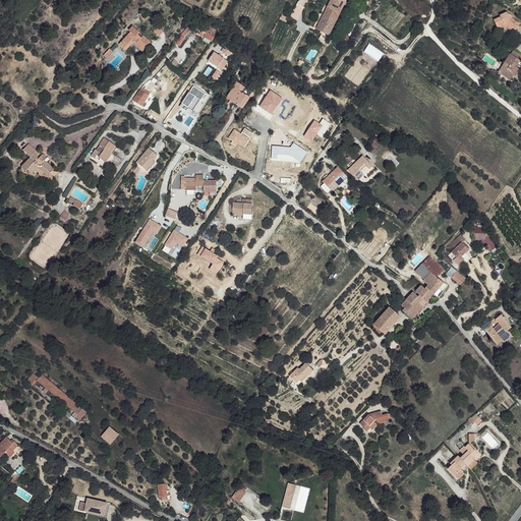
[(295,21),(298,16),(306,0),(298,0),(290,18),(295,21)]
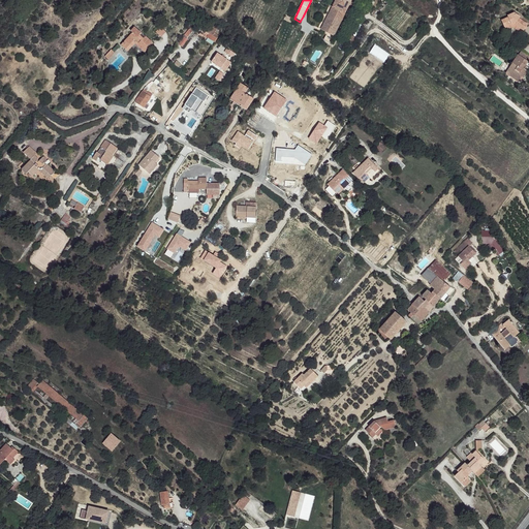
[(345,12),(351,0),(336,0),(333,6),(345,12)]
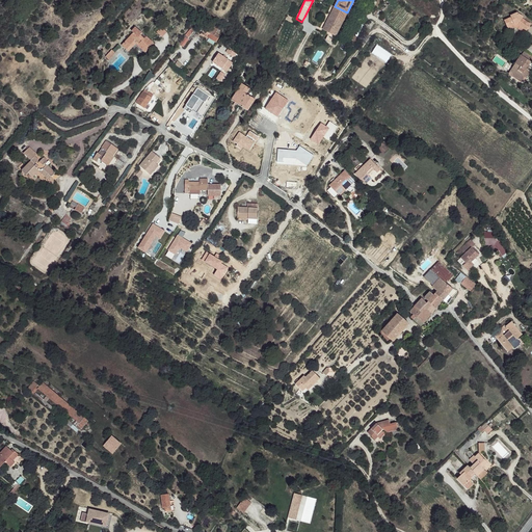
[(323,29),(336,35),(343,21),(347,12),(335,6),(323,29)]
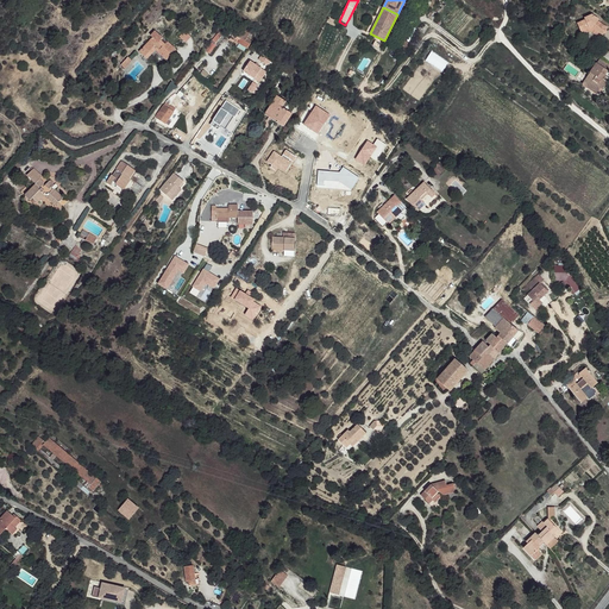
[(601,20),(592,16),(585,19),(586,22),(591,35),(595,30),(600,23),(601,20)]
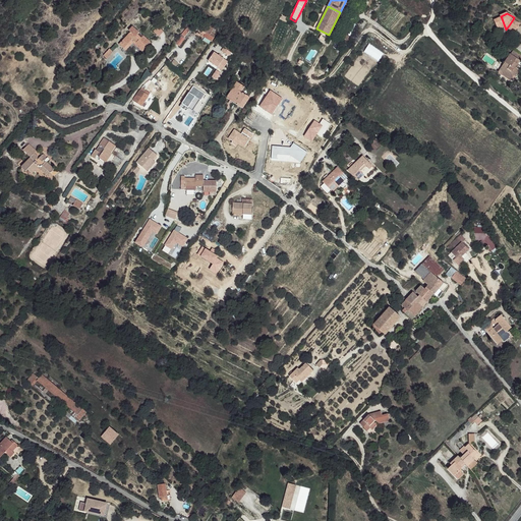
[(306,21),(298,16),(295,21),(304,26),(306,21)]
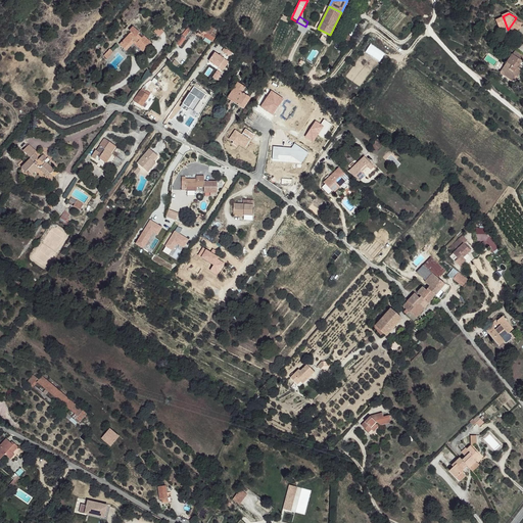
[(504,18),(497,21),(501,31),(508,30),(504,18)]
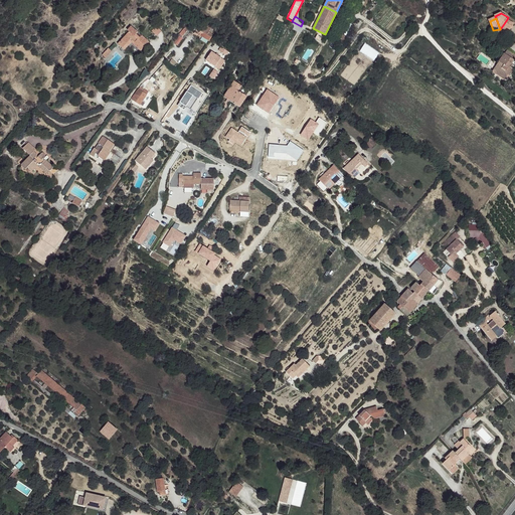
[(514,24),(507,19),(503,25),(507,29),(510,31),(514,24)]
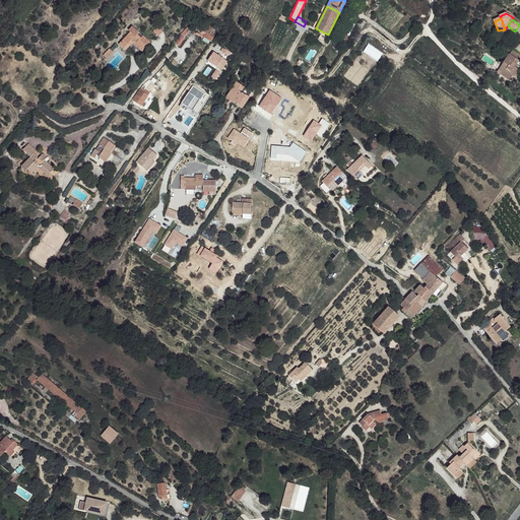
[(207,28),(200,24),(198,27),(200,28),(196,35),(209,45),(213,39),(212,37),(209,35),(210,31),(207,28)]
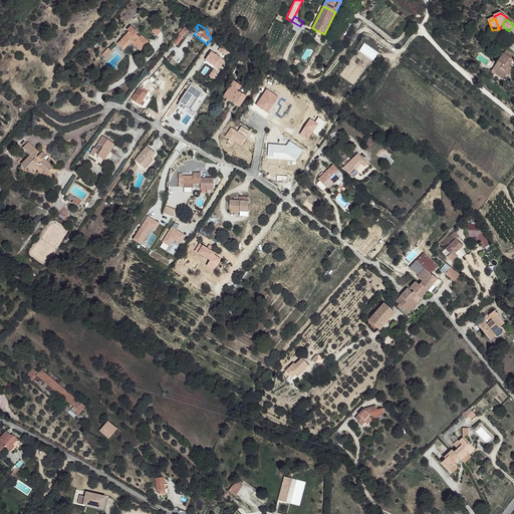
[(147,41),(130,26),(125,29),(126,31),(116,43),(120,47),(123,44),(125,45),(130,41),(140,50),(147,41)]
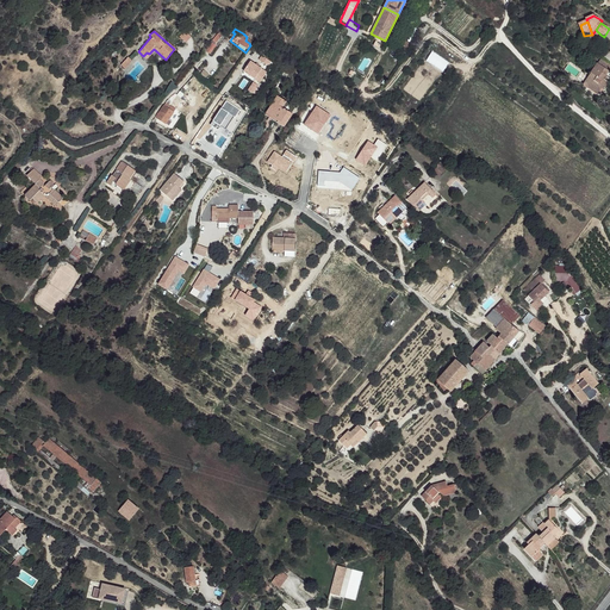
[(179,37),(186,43),(191,36),(184,31),(179,37)]
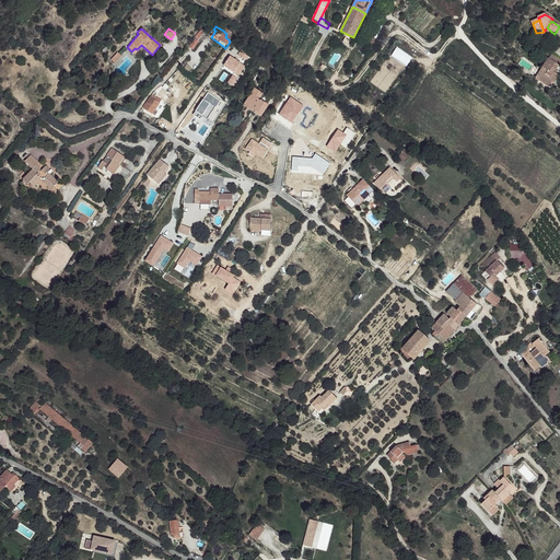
[(353,37),(340,31),(338,34),(352,41),(353,37)]
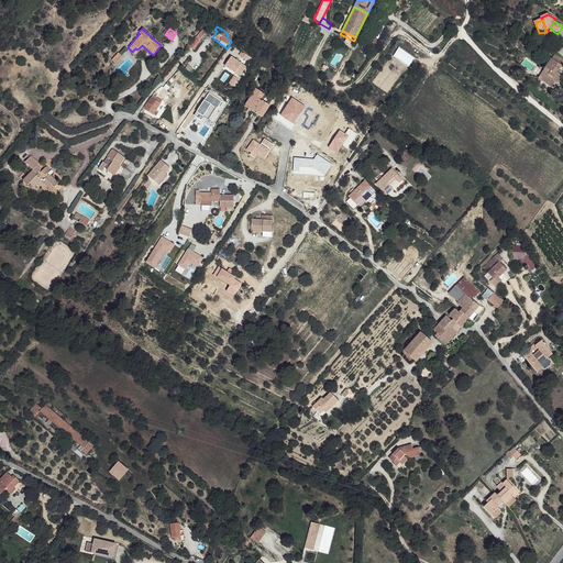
[(195,50),(200,42),(195,39),(190,46),(195,50)]
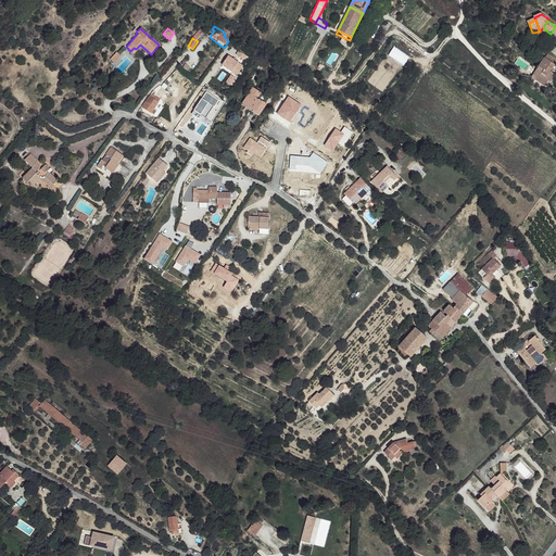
[(140,45),(136,49),(148,59),(151,54),(140,45)]
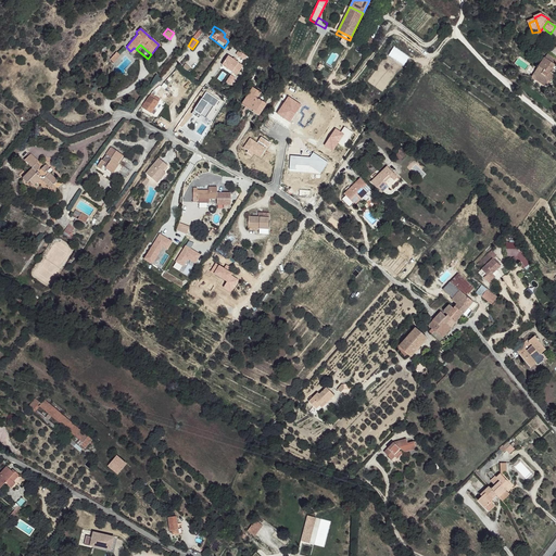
[(555,65),(545,58),(534,74),(545,81),(547,78),(552,80),(555,75),(552,72),(555,65)]
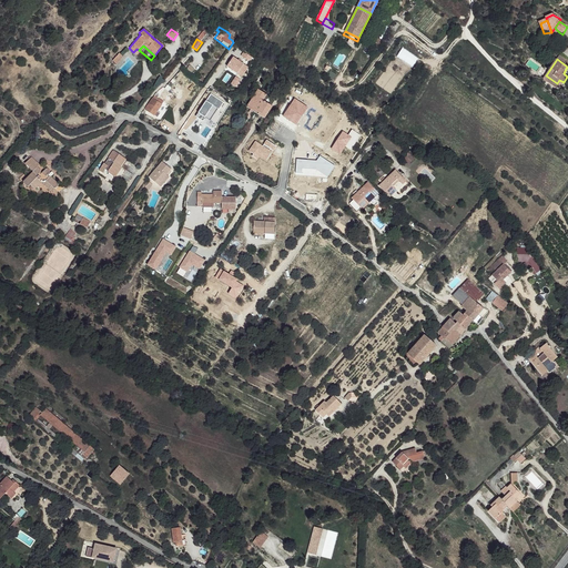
[(557,83),(546,75),(544,81),(556,89),(559,84),(557,83)]
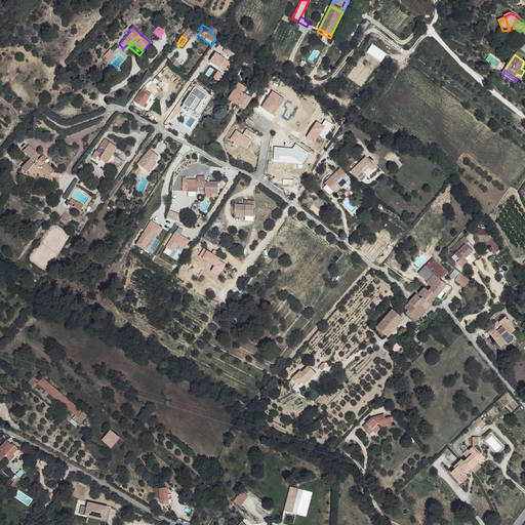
[(160,87),(163,83),(155,78),(152,82),(160,87)]
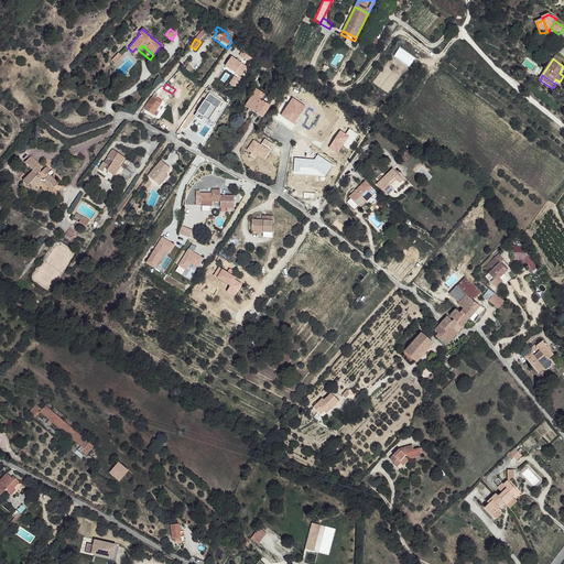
[(262,95),(257,91),(246,108),(251,111),(262,95)]
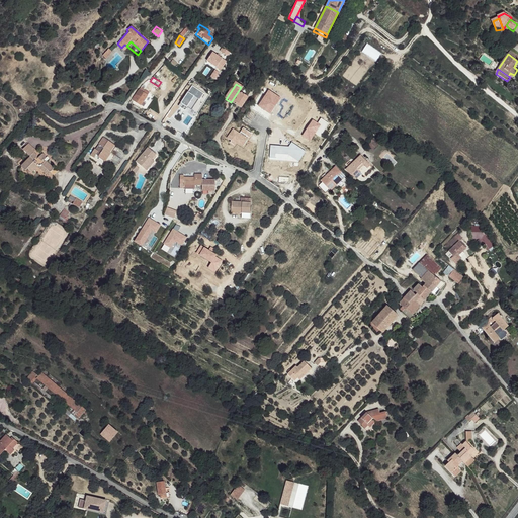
[(250,93),(241,87),(231,102),(236,105),(237,104),(242,107),(250,93)]
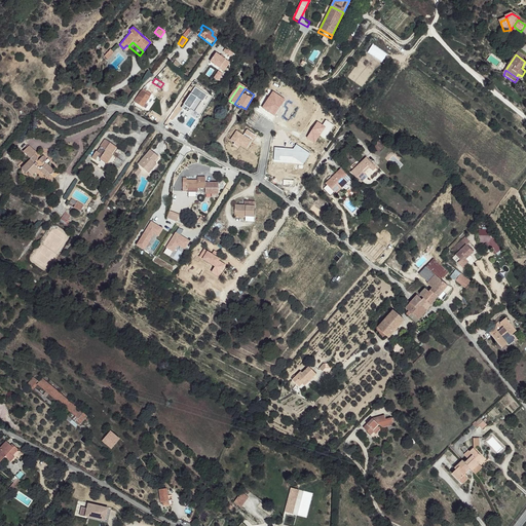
[(149,98),(144,92),(137,103),(142,107),(149,98)]
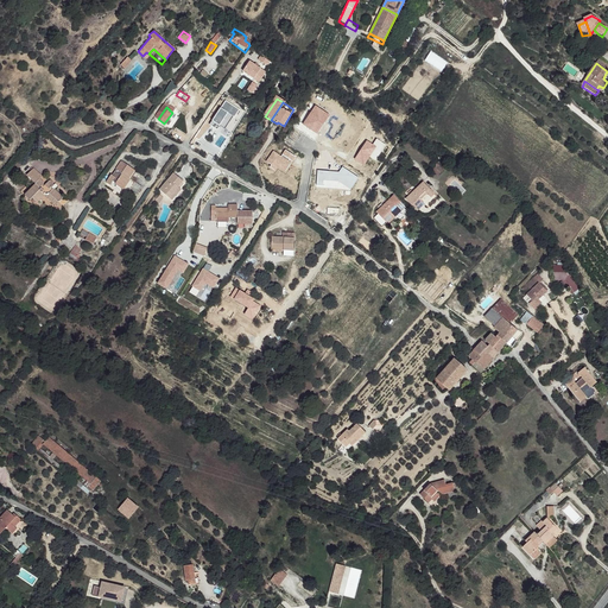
[(139,168),(126,159),(120,168),(120,169),(116,173),(114,172),(109,179),(113,183),(115,179),(126,187),(133,178),(132,176),(139,168)]
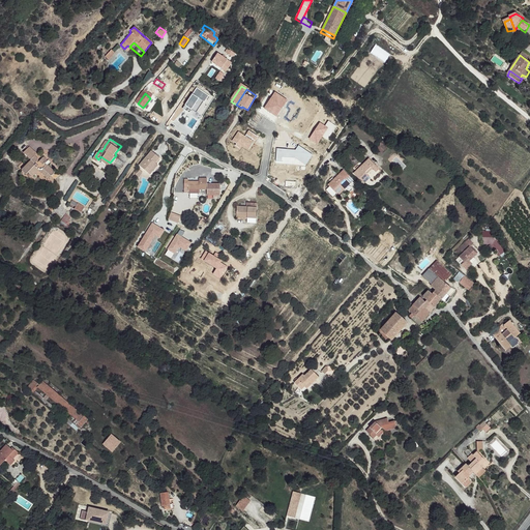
[(380,152),(388,148),(385,142),(377,146),(380,152)]
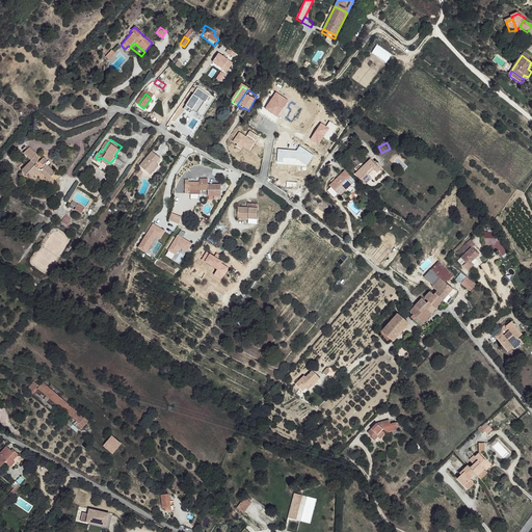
[(41,157),(32,151),(27,157),(33,163),(24,173),(29,178),(31,176),(35,180),(43,171),(45,174),(43,176),(51,183),(57,177),(49,167),(51,164),(47,160),(44,163),(38,159),(41,157)]
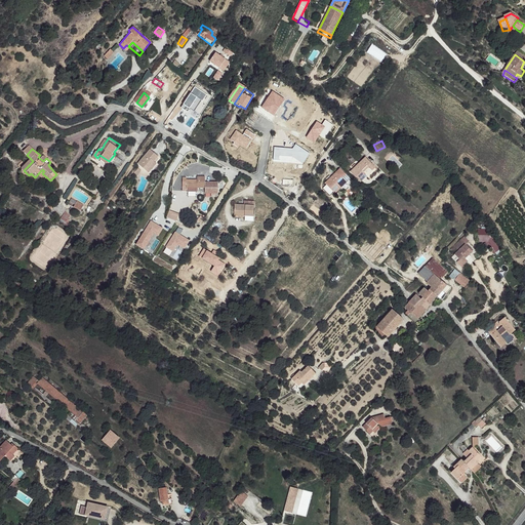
[(163,160),(152,150),(138,164),(150,174),(163,160)]
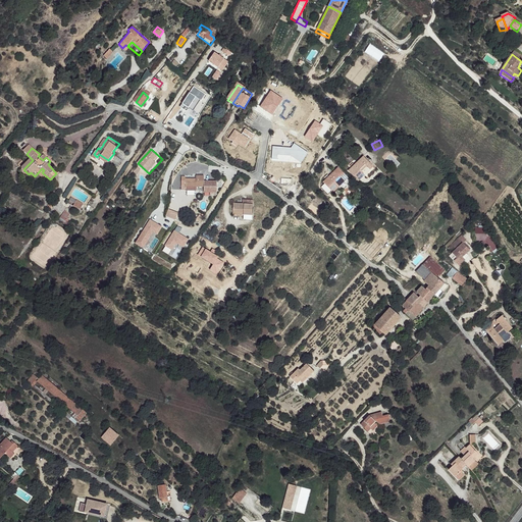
[(372,163),(366,156),(362,159),(363,160),(358,165),(357,164),(352,170),(360,180),(366,174),(364,171),(369,166),(372,163)]
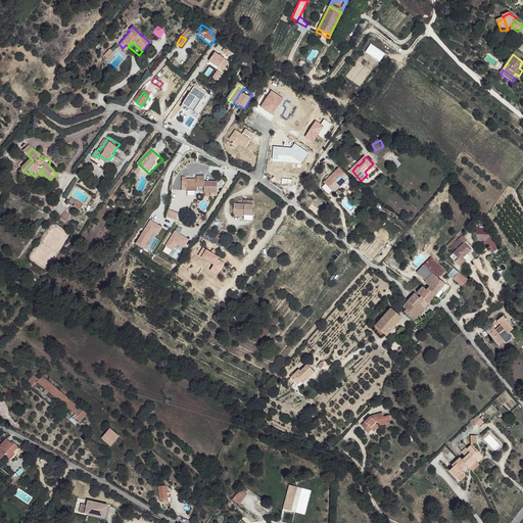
[(120,165),(122,159),(113,157),(112,163),(120,165)]
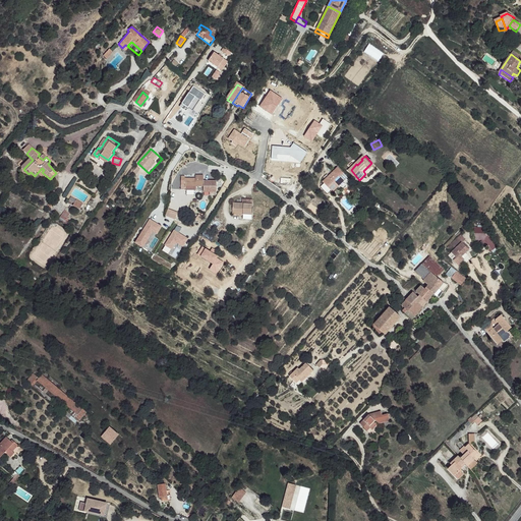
[(330,177),(329,177),(324,181),(333,192),(338,186),(336,183),(341,178),(344,175),(338,168),(336,171),(336,172),(330,177)]
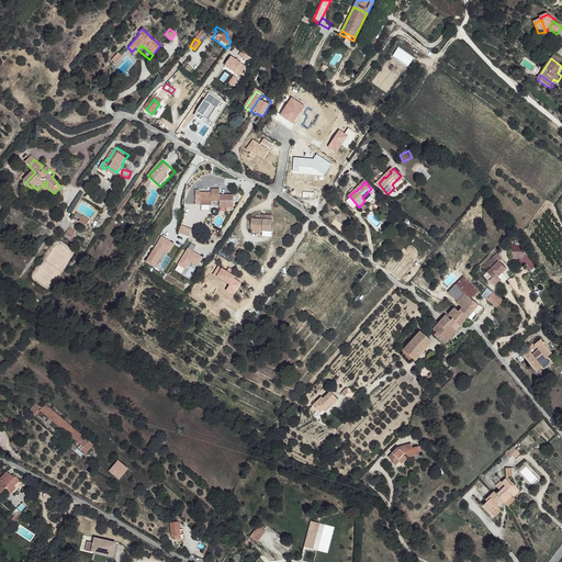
[(199,189),(195,189),(195,198),(199,198),(199,199),(218,201),(218,194),(220,189),(211,188),(211,191),(200,191),(199,189)]
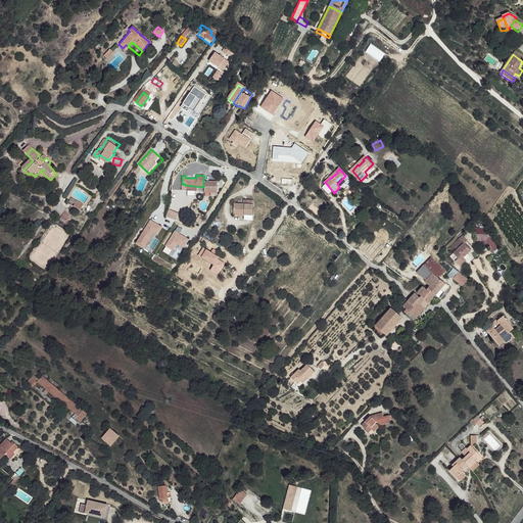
[(217,182),(203,181),(203,187),(203,192),(216,193),(217,182)]
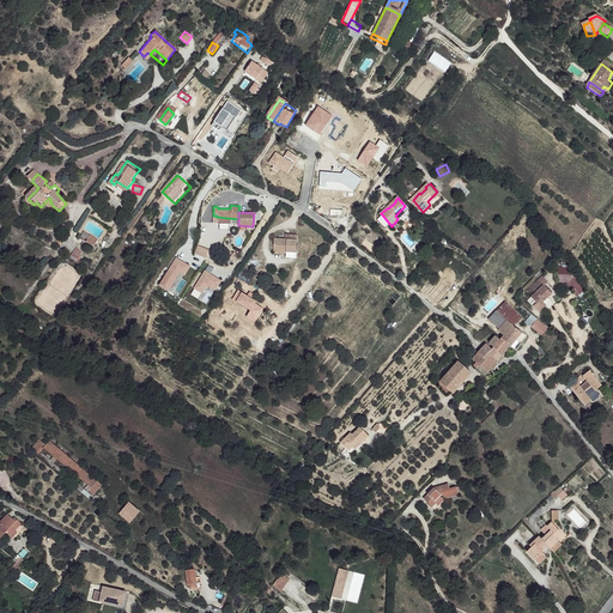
[(85,242),(93,247),(97,240),(89,235),(85,242)]
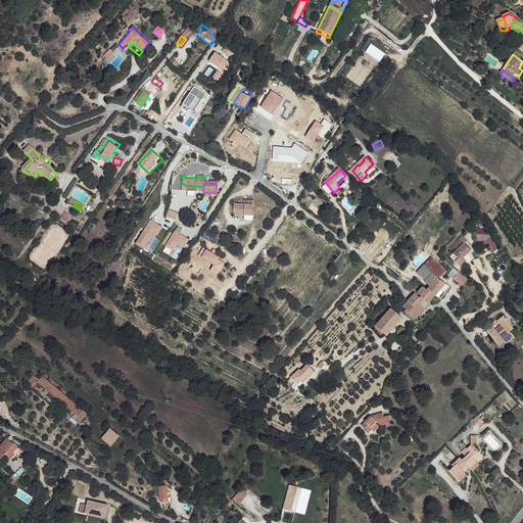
[(255,206),(236,204),(235,212),(245,214),(245,217),(254,217),(255,206)]
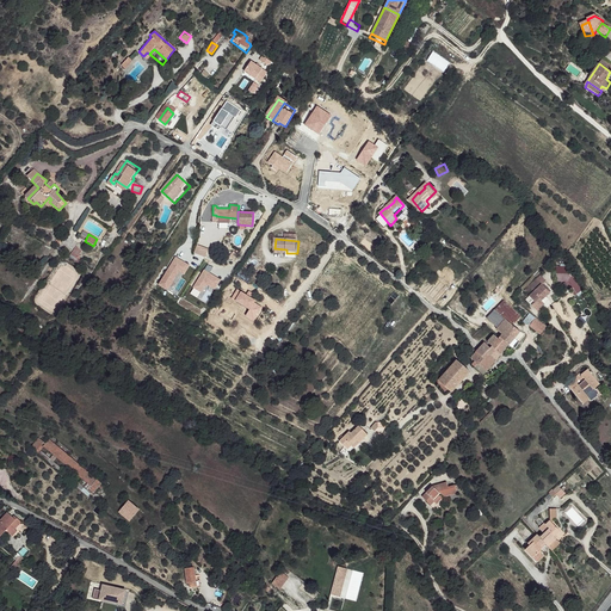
[(97,250),(86,242),(84,247),(91,252),(92,251),(97,253),(97,250)]
